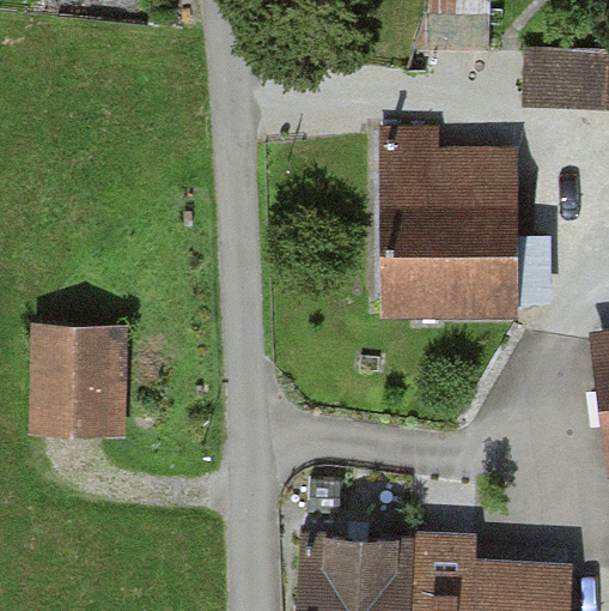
[(530,98),(608,98),(608,35),(530,34),(530,98)]
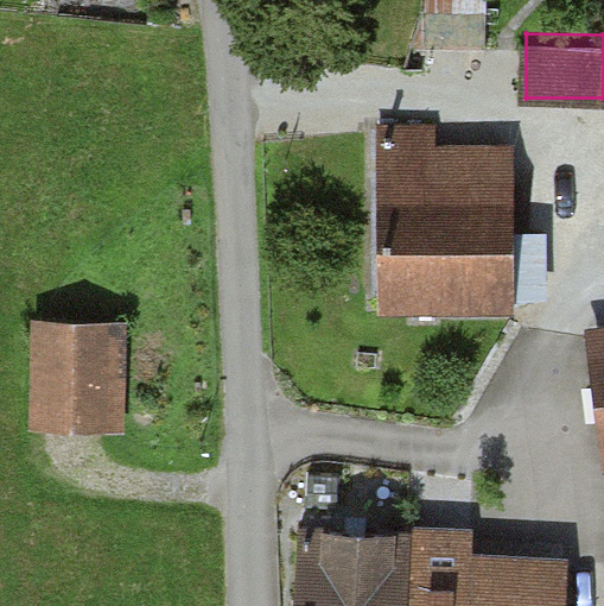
[(514,310),(514,145),(375,145),(374,310),(514,310)]
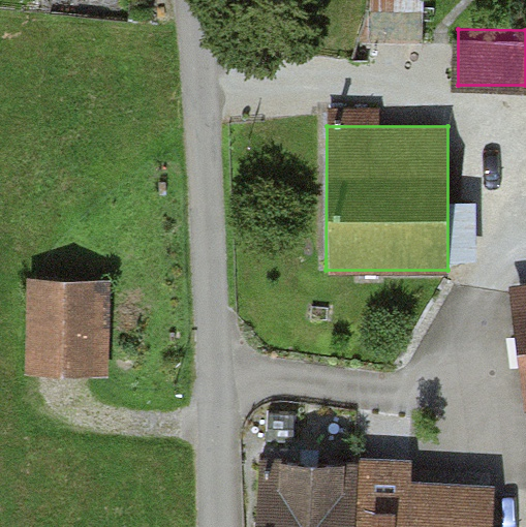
[(109,376),(111,281),(31,279),(29,375),(109,376)]
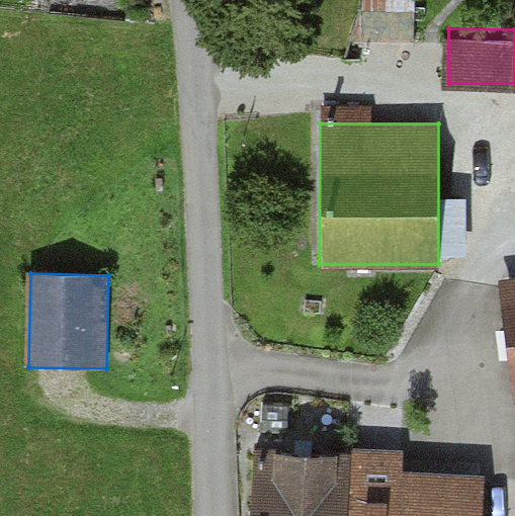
[(514,280),(505,282),(514,364),(514,280)]
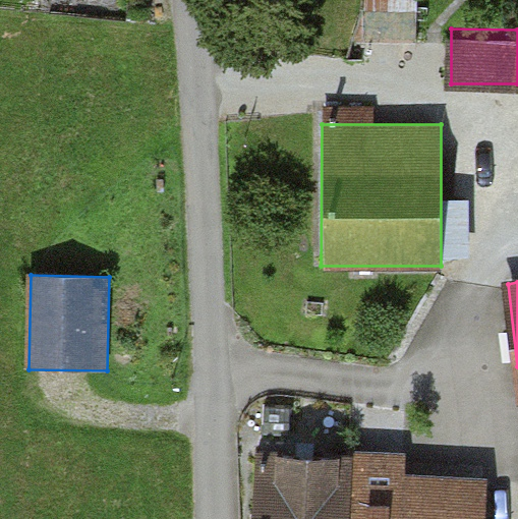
[(280,475),(260,475),(256,518),(488,518),(491,484),(411,481),(412,461),(346,458),(281,455),(280,475)]
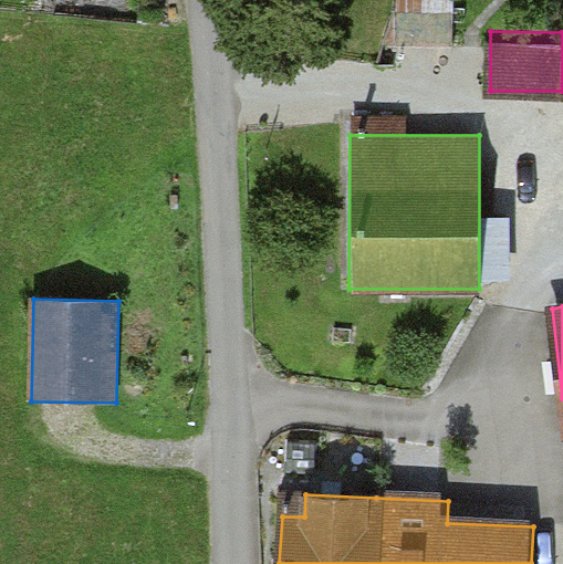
All buildings are outlined.
